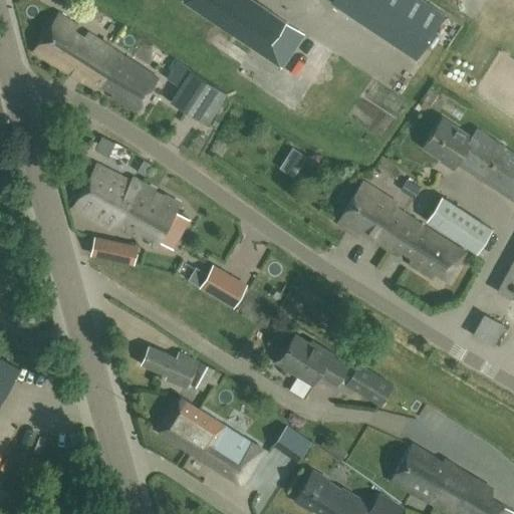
[(181,0),(280,68),(304,35),(253,0),(181,0)]
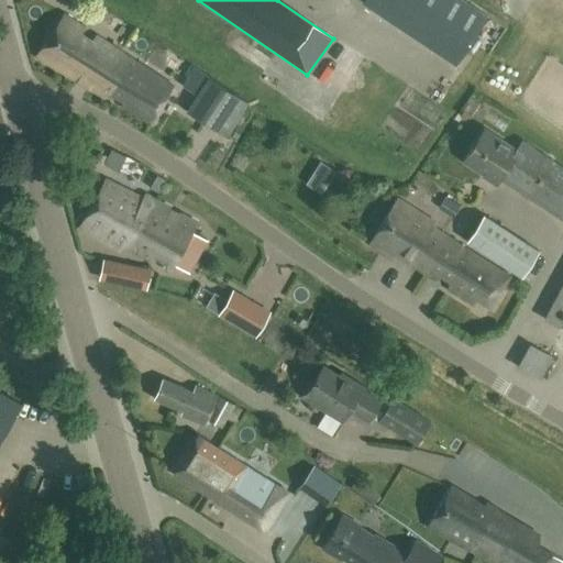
[(464,0),(363,0),(362,2),(454,64),(487,14),(464,0)]
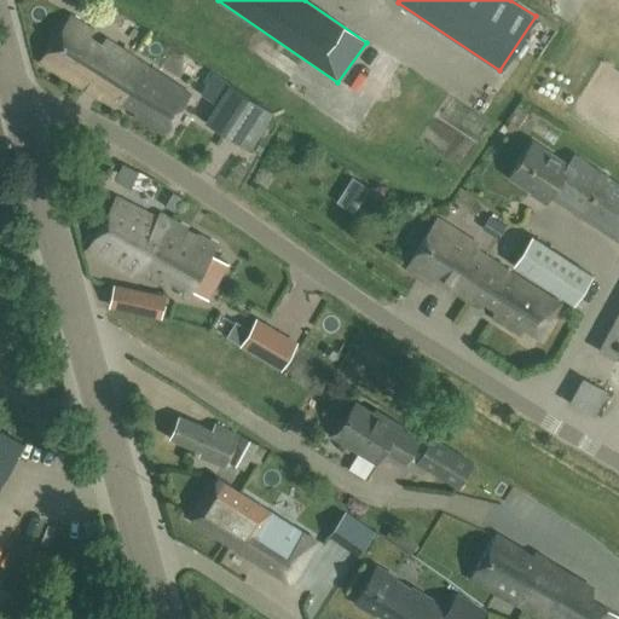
[(102,44),(91,36),(94,30),(71,17),(42,62),(165,134),(191,92),(183,86),(106,38),(102,44)]
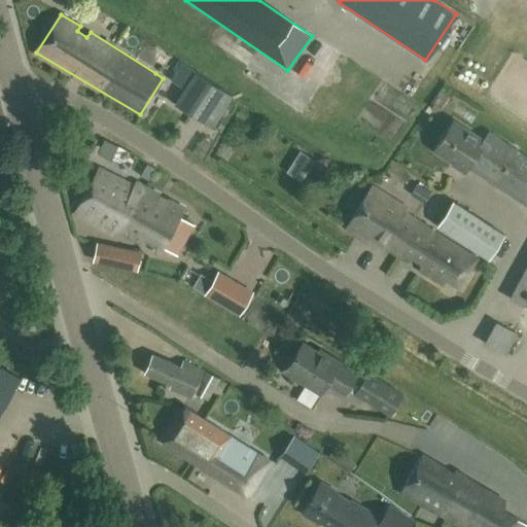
[(222,39),(217,46),(233,58),(238,50),(222,39)]
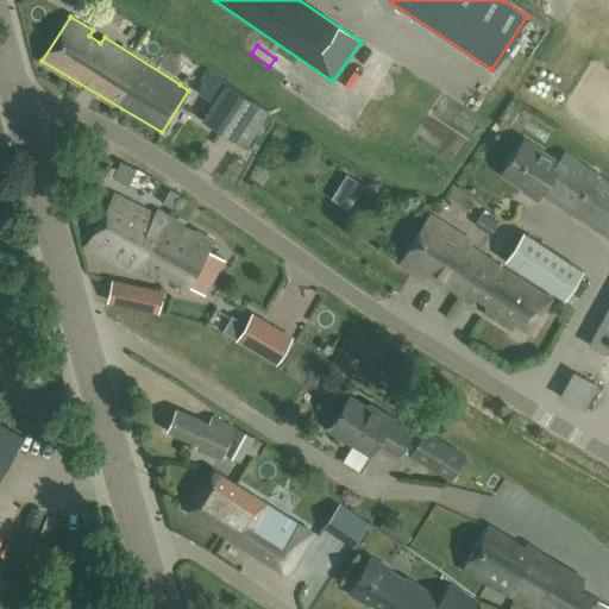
[(225,83),(201,119),(245,148),(268,111),(225,83)]
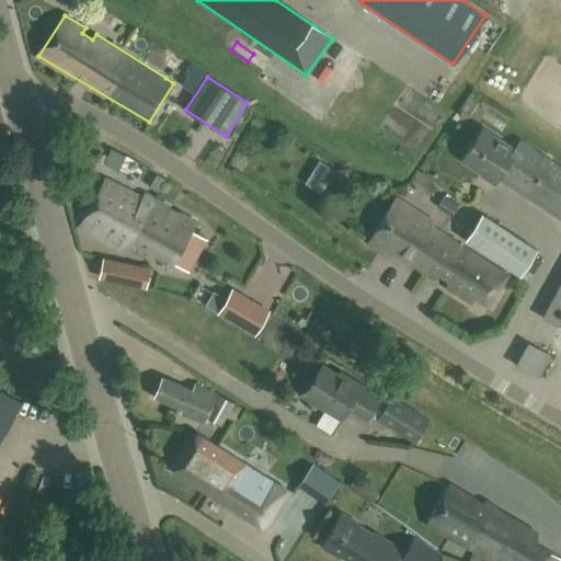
[(560,167),(519,140),(514,149),(482,127),(461,160),(489,179),(488,180),(493,183),(497,178),(560,219),(560,282),(542,317),(560,327),(560,167)]
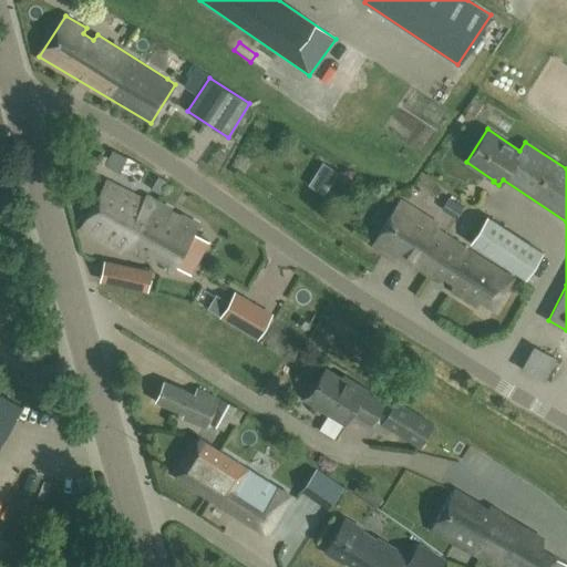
[(101,172),(113,178),(122,161),(110,154),(101,172)]
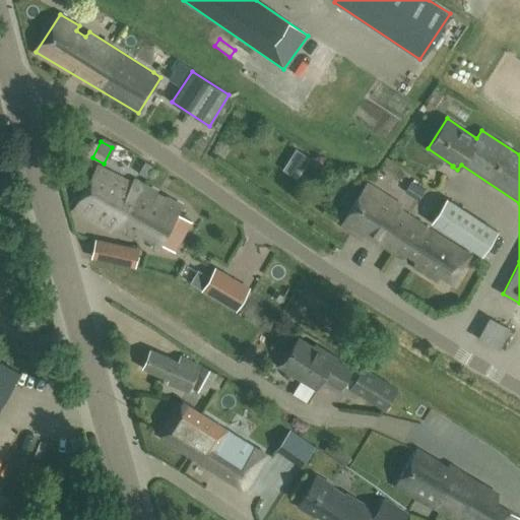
[(111,154),(105,165),(127,179),(133,168),(111,154)]
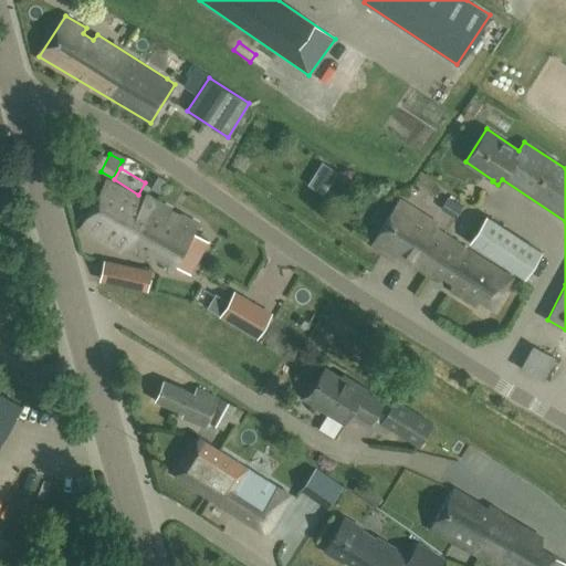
[(159,194),(164,184),(166,180),(158,176),(150,189),(159,194)]
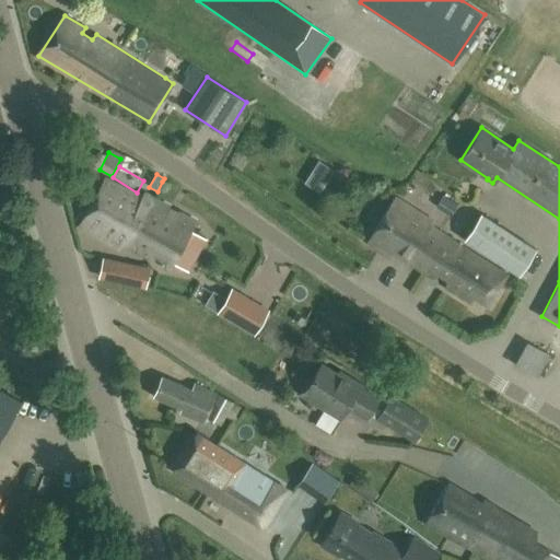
[(108,237),(127,246),(153,199),(143,194),(141,199),(104,179),(80,226),(107,241),(108,237)]
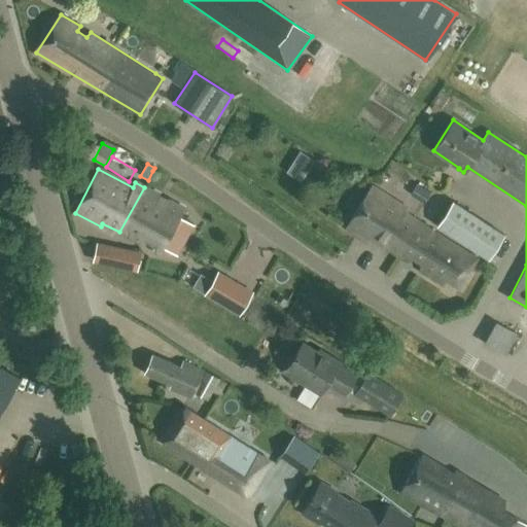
[(183,208),(144,187),(119,232),(141,243),(145,238),(156,244),(155,251),(159,252),(163,245),(178,253),(194,223),(179,215),(183,208)]
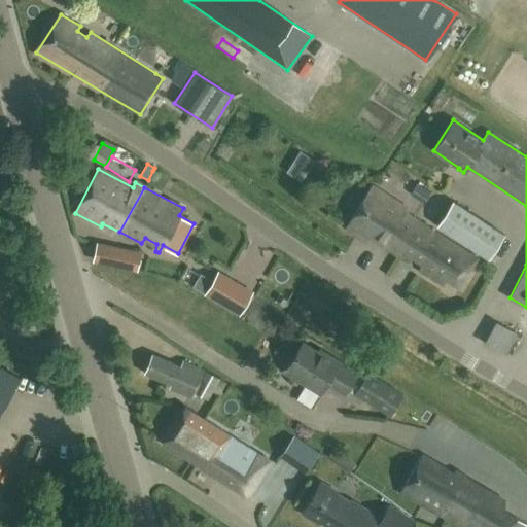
[(398,255),(418,222),(406,213),(407,209),(374,187),(346,229),(369,243),(372,239),(398,255)]
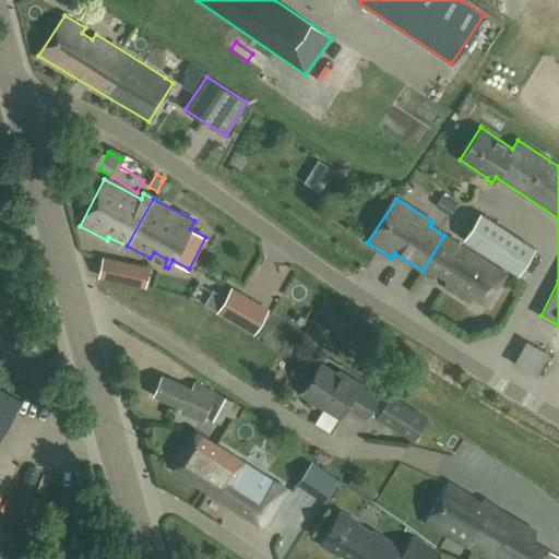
[(534,249),(499,228),(500,227),(478,213),(463,237),(484,251),(484,252),(519,275),(534,249)]
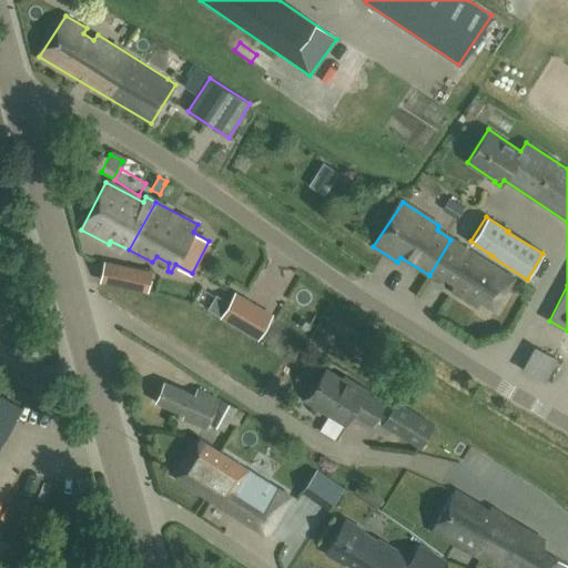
[(450,240),(429,275),(439,283),(445,279),(455,285),(453,291),(478,308),(501,273),(466,251),(450,240)]
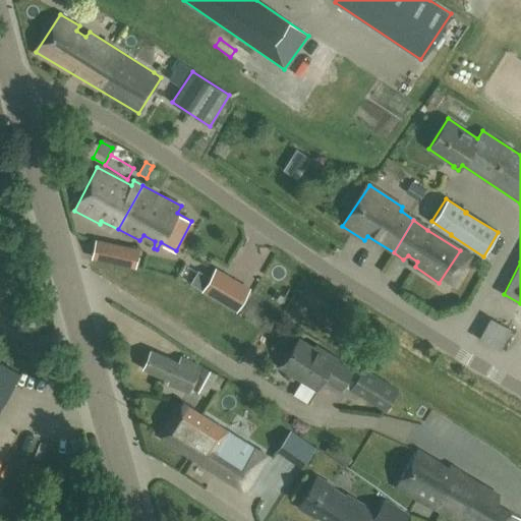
[(131,264),(135,245),(115,241),(111,259),(131,264)]
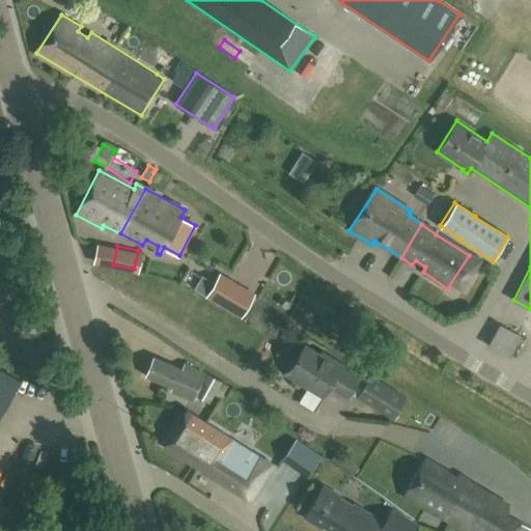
[(219,274),(205,297),(230,310),(241,316),(254,294),(243,287),(219,274)]
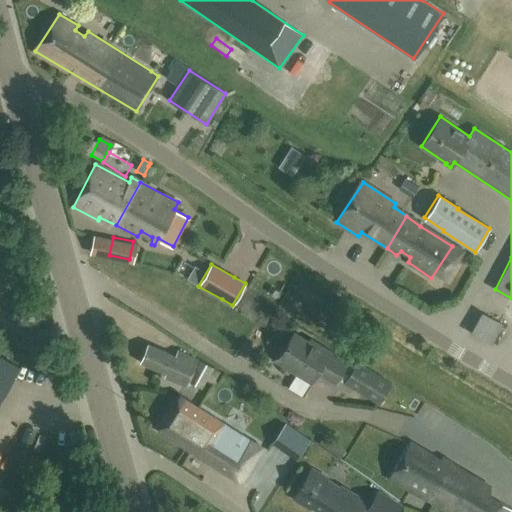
[(482,313),(471,333),(490,344),(501,324),(482,313)]
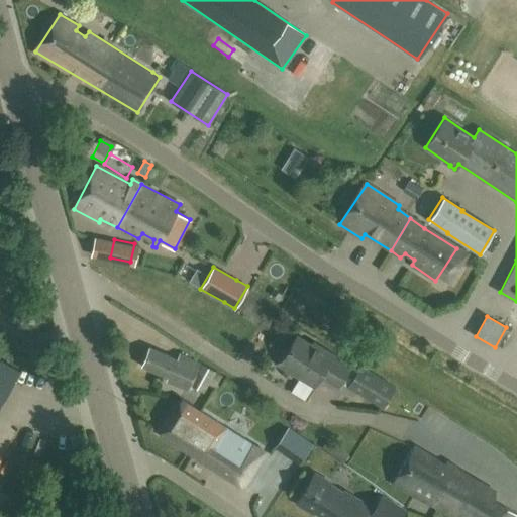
[(276,360),(300,376),(299,378),(312,386),(319,376),(336,387),(350,365),(317,344),(316,346),(297,335),(287,351),(283,349),(276,360)]
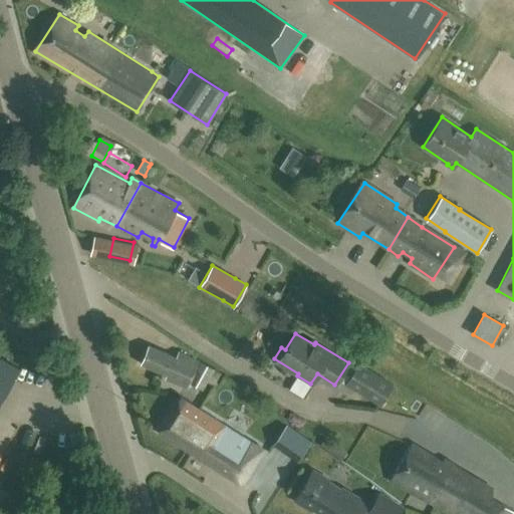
[(176,357),(149,345),(141,363),(166,374),(164,378),(186,388),(188,383),(203,391),(207,381),(214,386),(221,372),(198,359),(179,351),(176,357)]
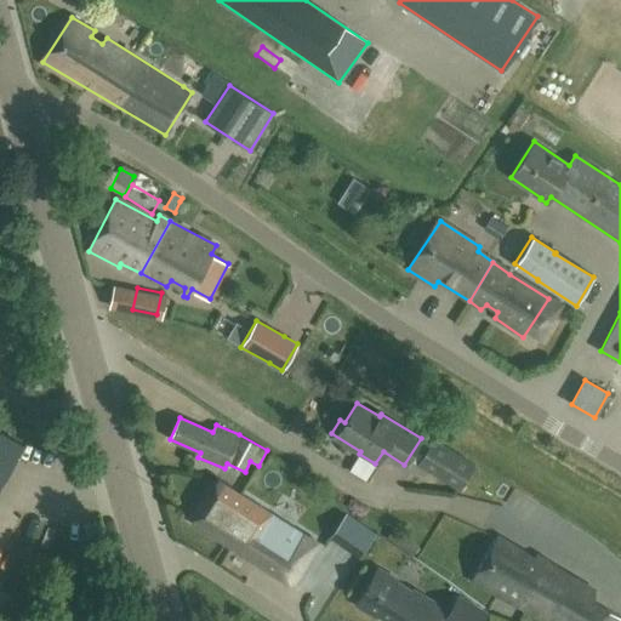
[(0,484),(23,445),(0,432),(0,484)]
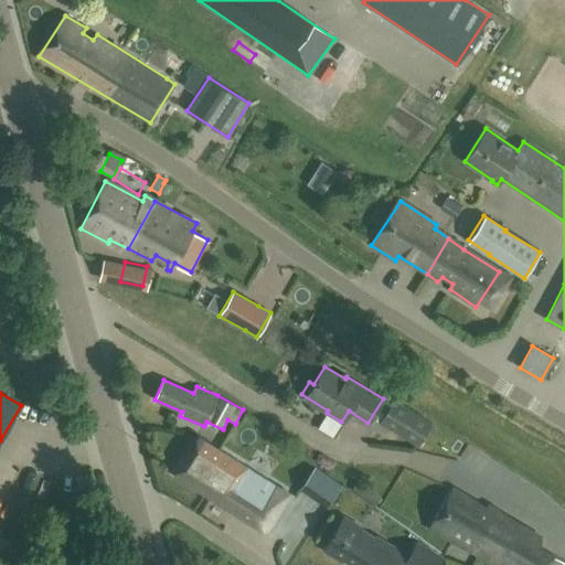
[(417,446),(432,423),(394,400),(380,422),(417,446)]
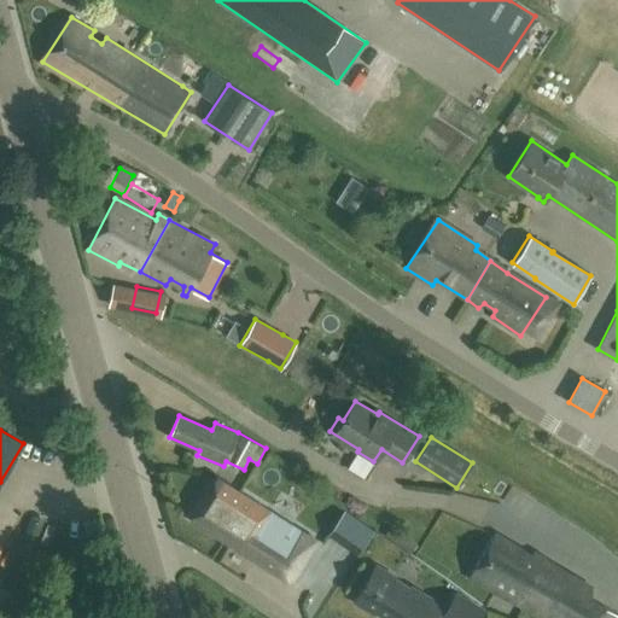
[(290,581),(315,538),(217,479),(192,522),(290,581)]
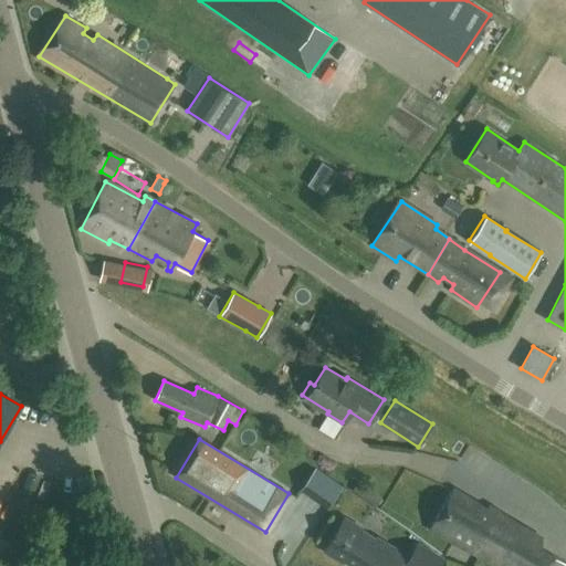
[(486,507),(453,489),(431,530),(496,565),(565,565),(565,563),(555,557),(555,556),(541,548),(542,538),(489,506),(486,507)]
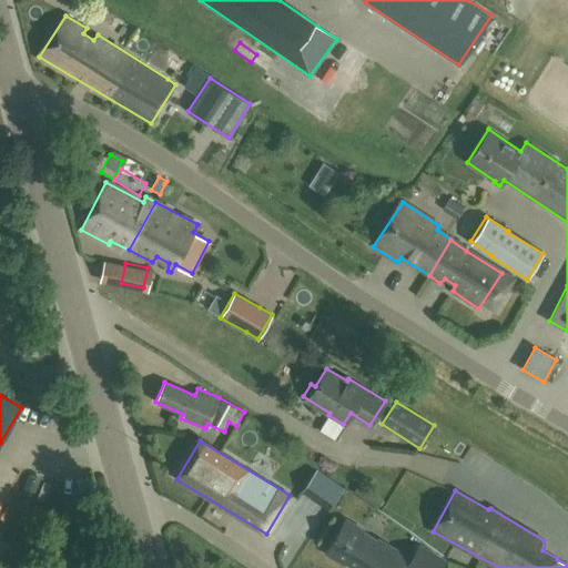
[(307,515),(293,544),(317,556),(332,526),(307,515)]
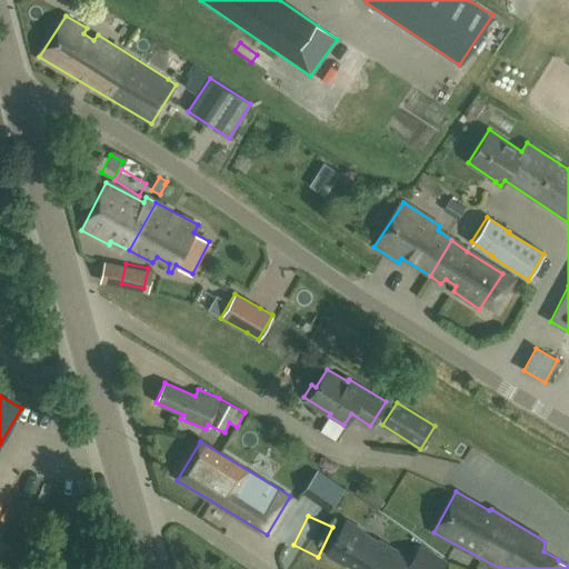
[(399,568),(406,558),(346,521),(327,552),(346,563),(348,560),(358,567),(357,568),(399,568)]
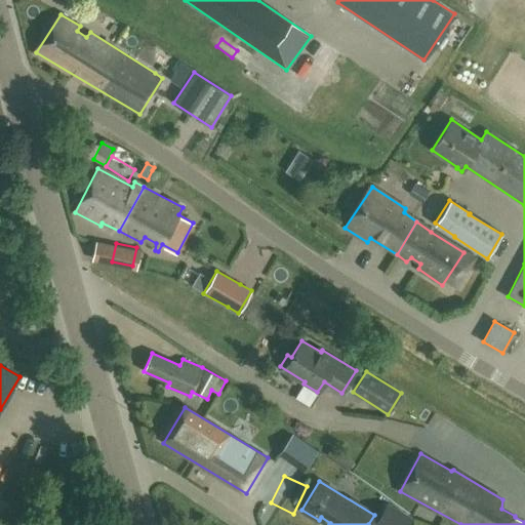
[(388,503),(376,522),(380,524),(406,524),(411,518),(388,503)]
